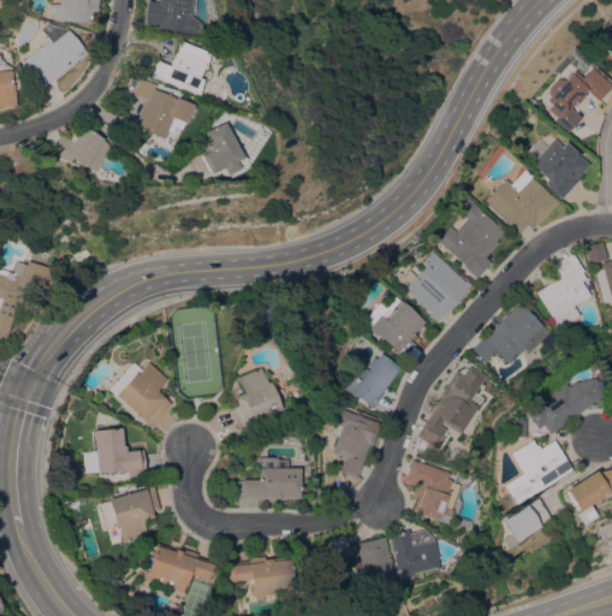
[(51,4),(63,4),(63,0),(99,0),(99,11),(93,11),(93,22),(63,22),(51,17),(51,4)]
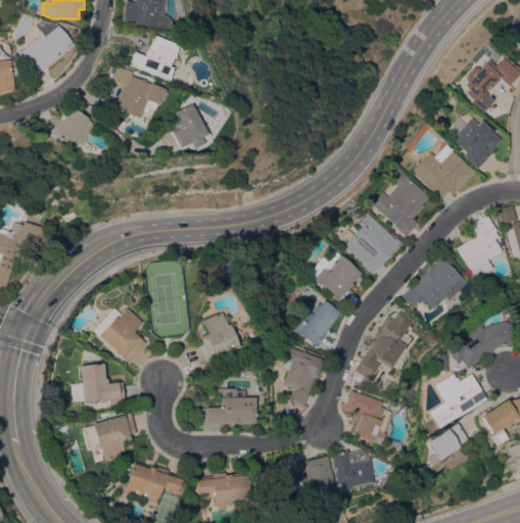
[(123,22),(126,1),(135,2),(135,0),(162,0),(161,13),(171,21),(170,30),(135,24),(123,22)]
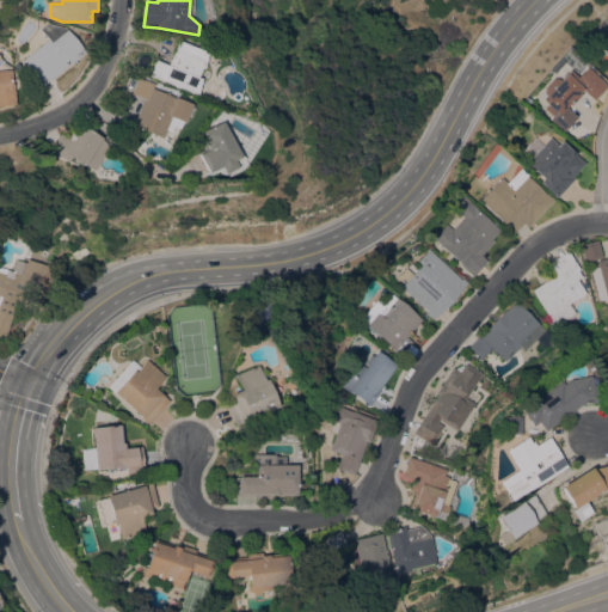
[(86,51),(42,86),(23,61),(34,53),(30,49),(38,43),(41,47),(50,40),(42,29),(49,23),(68,28),(86,51)]
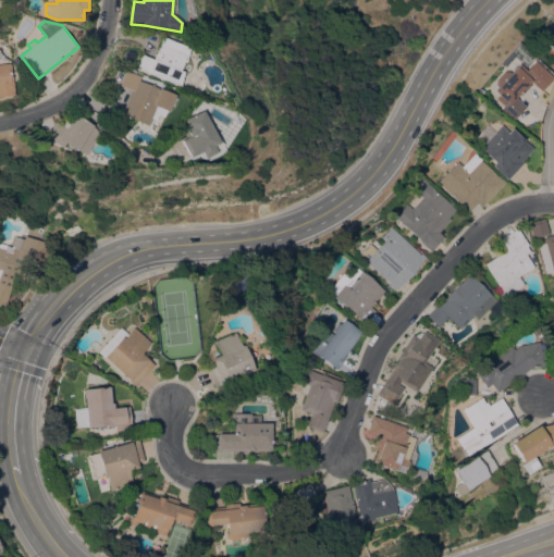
[(135,69),(140,54),(151,59),(155,52),(156,52),(161,37),(186,47),(183,61),(180,61),(176,70),(180,72),(176,85),(135,69)]
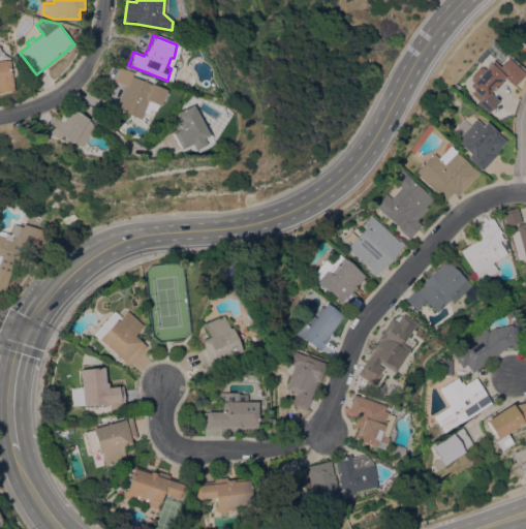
[(474,83),(471,81),(471,76),(473,73),(477,69),(483,68),(486,70),(491,64),(497,69),(508,58),(525,73),(525,75),(515,87),(504,76),(502,80),(503,81),(494,91),(493,90),(482,102),(472,94),(475,91),(470,87),(474,83)]
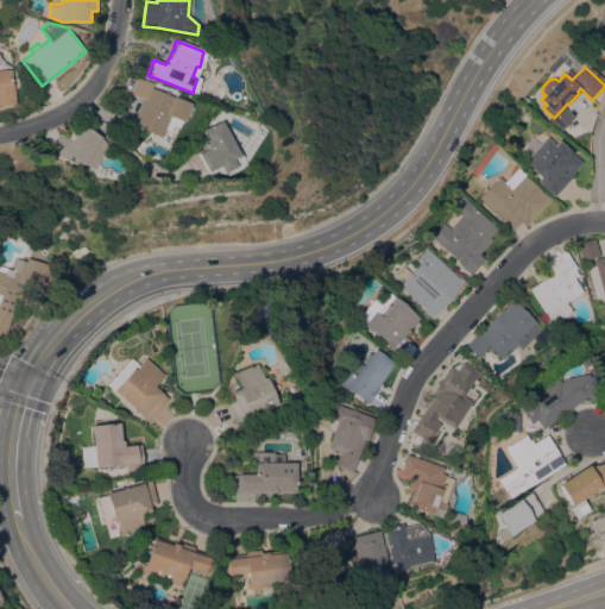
[(0,70),(11,69),(16,104),(0,105),(0,70)]
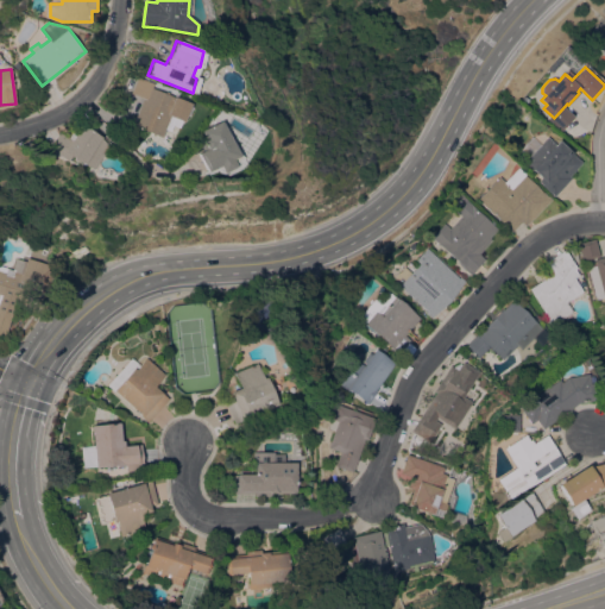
[(157,137),(130,125),(140,99),(128,93),(136,77),(151,83),(149,88),(174,99),(157,137)]
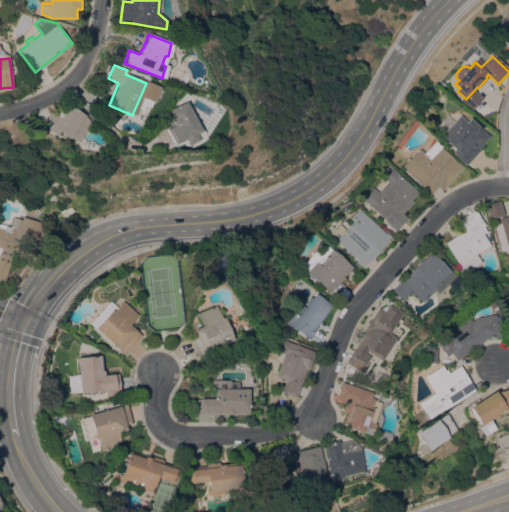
[(190,137),(192,139),(182,145),(179,140),(168,144),(161,129),(166,127),(162,120),(166,119),(162,113),(181,103),(182,105),(183,104),(186,110),(185,111),(189,119),(190,118),(197,133),(190,137)]
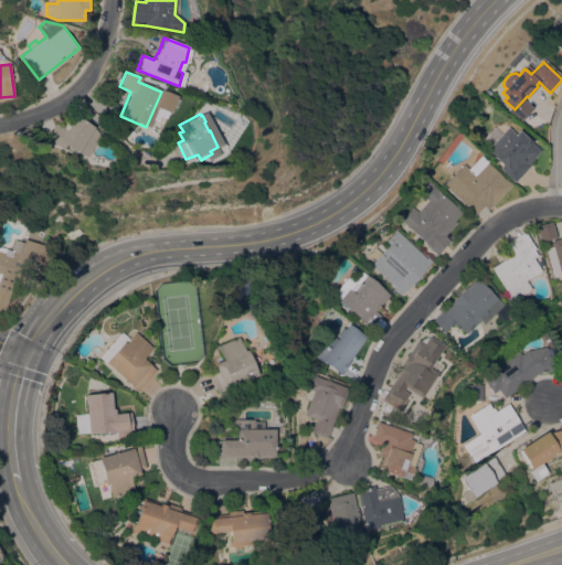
[(84,157),(64,144),(61,149),(44,138),(54,123),(62,128),(66,120),(70,123),(74,116),(91,127),(98,136),(84,157)]
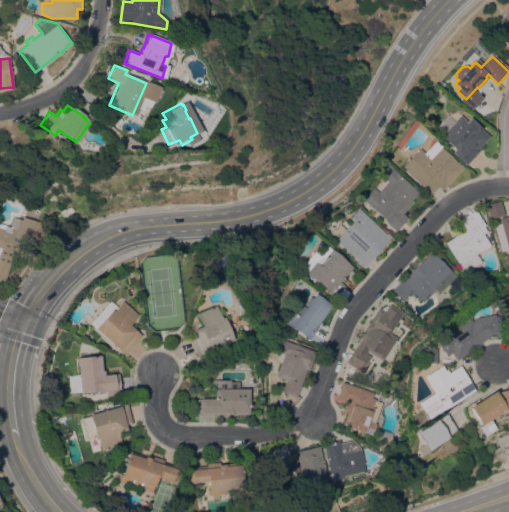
[(480,148),(481,150),(467,165),(454,153),(456,150),(441,136),(461,115),(468,121),(470,118),(490,136),(480,148)]
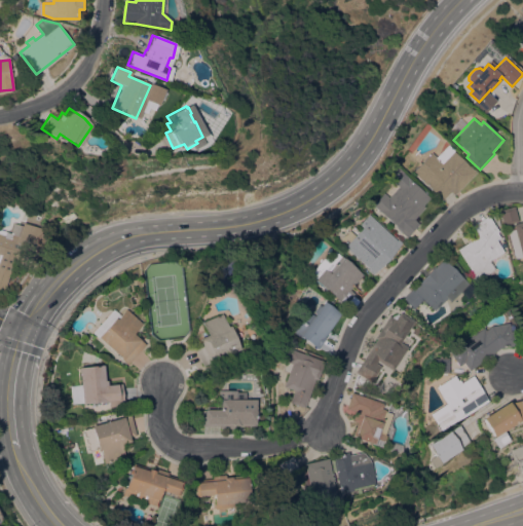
[(433,152),(443,162),(454,151),(471,166),(475,170),(478,172),(455,195),(452,192),(444,200),(428,185),(428,186),(413,172),(433,152)]
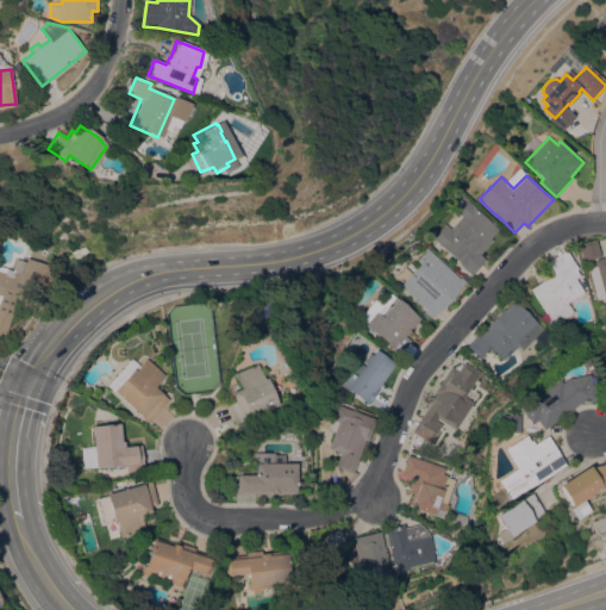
[(481,254),(487,260),(473,275),(432,238),(445,224),(451,229),(463,216),(458,212),(469,200),(499,229),(492,238),(494,241),(481,254)]
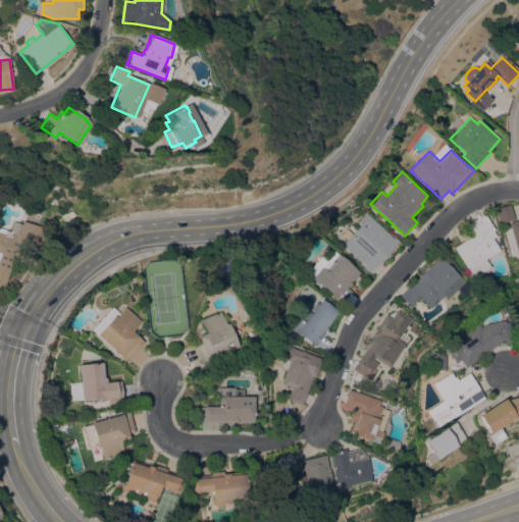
[(516,219),(502,223),(498,209),(512,204),(516,219)]
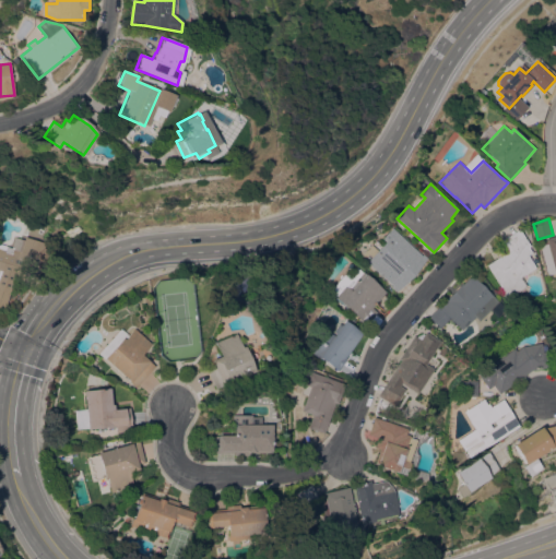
[(398,292),(369,265),(370,263),(368,262),(369,261),(363,256),(365,252),(367,250),(370,248),(373,245),(379,250),(387,241),(383,238),(393,228),(423,256),(424,254),(428,258),(398,292)]
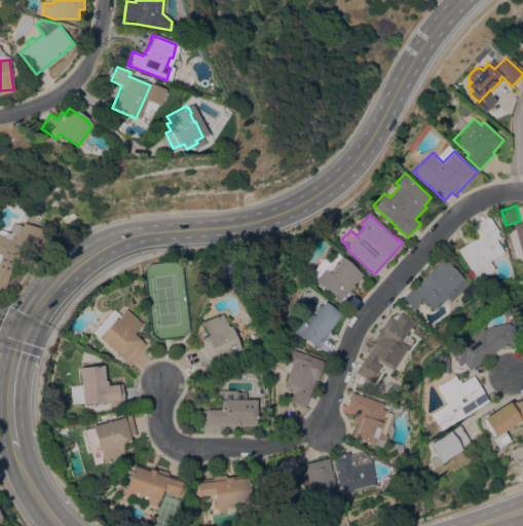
[(459,249),(475,238),(469,229),(490,215),(500,231),(499,232),(502,237),(498,240),(506,252),(492,261),(497,269),(480,280),(479,279),(478,280),(472,271),(473,270),(459,249)]
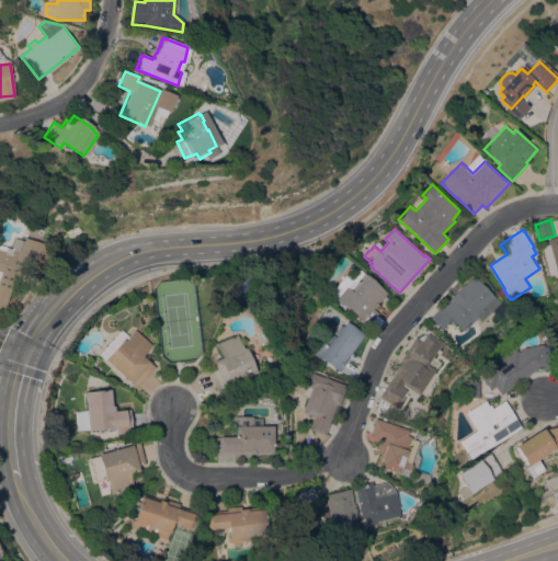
[(557,264),(556,261),(548,263),(544,247),(548,244),(546,240),(557,237),(557,264)]
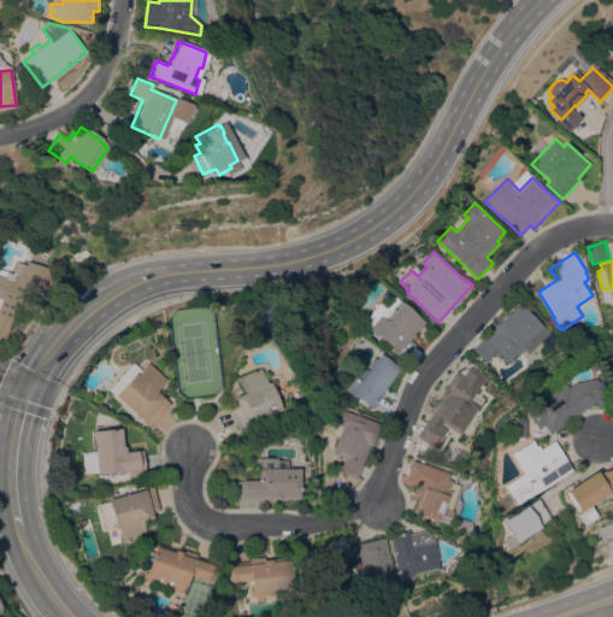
[(6,341),(0,339),(0,268),(11,271),(11,272),(15,274),(19,262),(29,265),(30,262),(52,269),(51,272),(52,274),(46,295),(25,288),(6,341)]
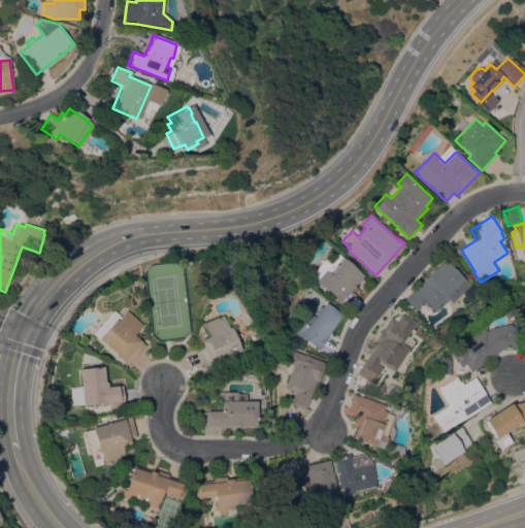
[(353,291),(357,295),(356,297),(362,302),(353,314),(340,302),(341,301),(313,274),(328,258),(331,261),(338,253),(342,257),(343,256),(365,276),(353,291)]
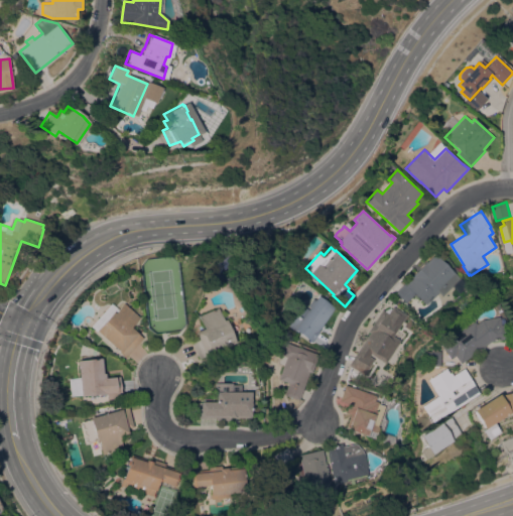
[(445,296),(440,292),(428,304),(418,294),(409,303),(397,292),(407,282),(408,283),(413,278),(412,277),(428,261),(429,262),(436,254),(463,279),(445,296)]
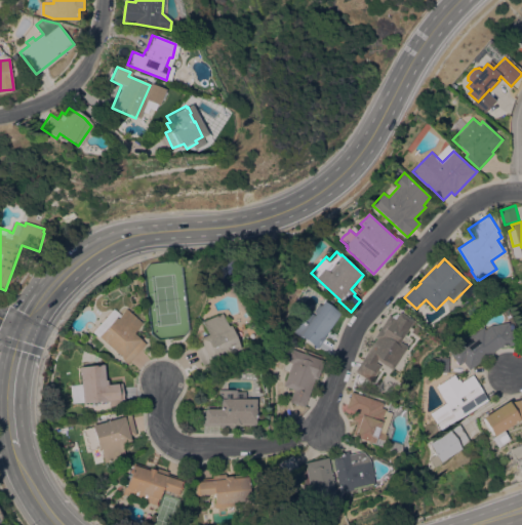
[(326,335),(327,336),(320,348),(304,336),(303,337),(294,331),(309,311),(315,315),(317,312),(315,311),(320,305),(321,306),(325,300),(343,313),(326,335)]
